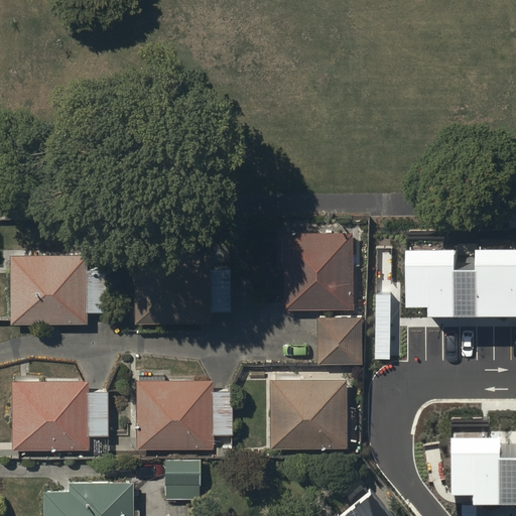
[(515,213),(405,215),(406,283),(515,282),(515,213)]
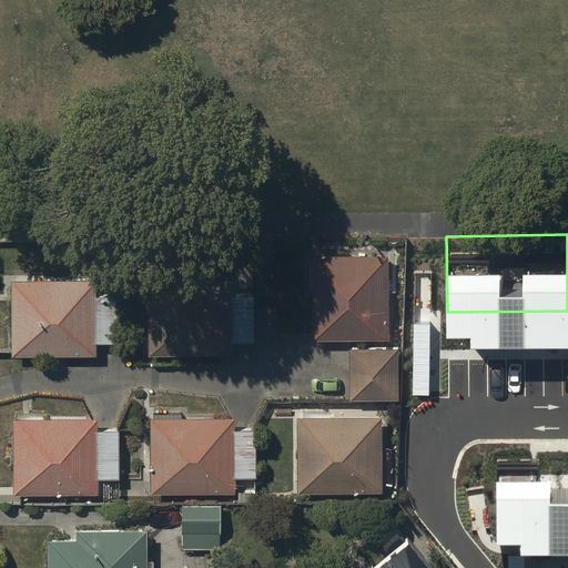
[(388,259),(313,259),(313,344),(388,344),(388,259)]
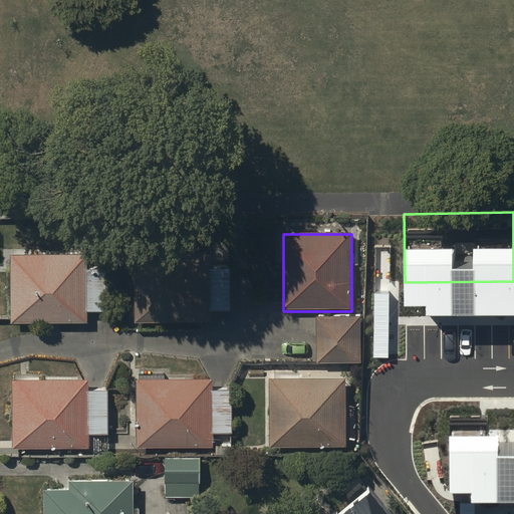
[(87,257),(10,256),(10,325),(87,325),(87,313),(108,313),(108,273),(87,273),(87,257)]
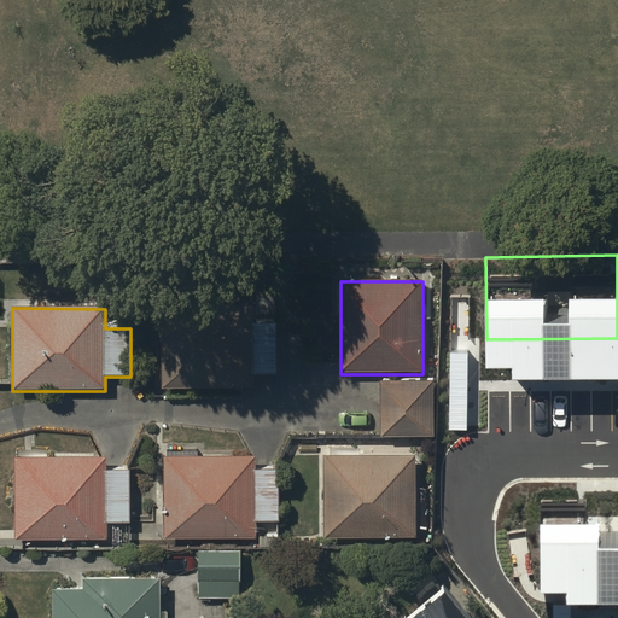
[(159,308),(158,390),(251,390),(251,377),(275,377),(275,325),(251,325),(251,308),(159,308)]
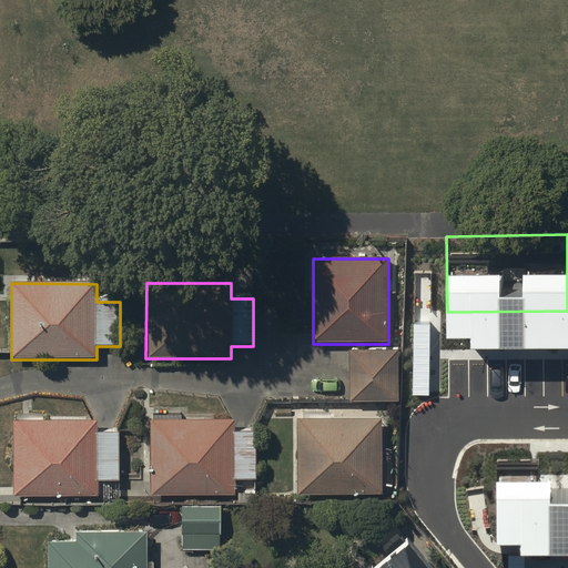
[(399,352),(350,352),(350,404),(399,404),(399,352)]
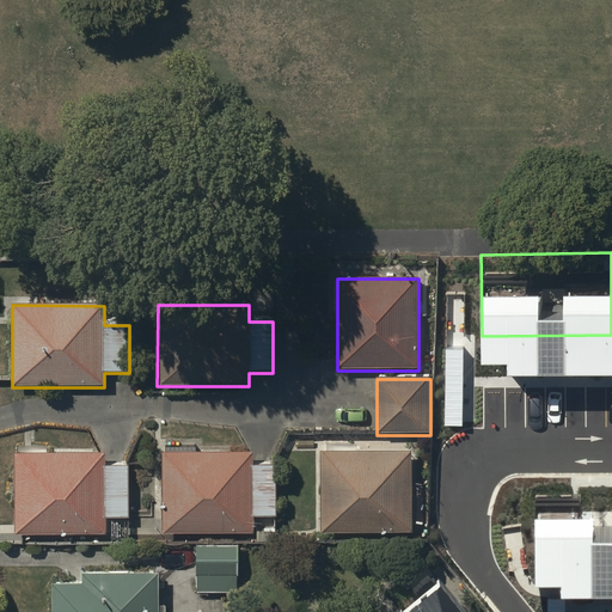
[(166,444),(166,453),(163,453),(164,536),(251,534),(251,519),(275,519),(274,467),(252,467),(252,453),(196,453),(196,444),(166,444)]
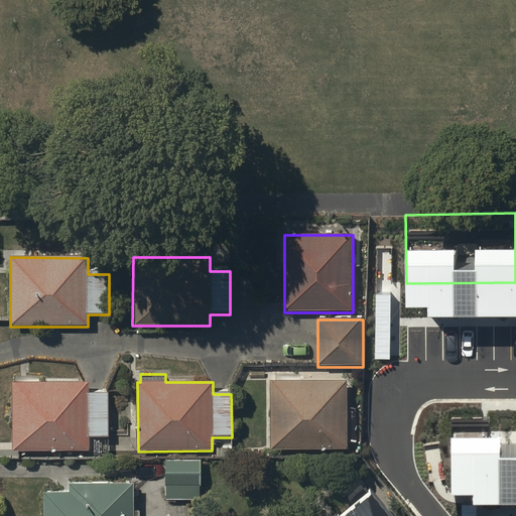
[(44,379),(44,383),(39,383),(39,376),(16,376),(16,383),(12,383),(12,453),(90,452),(90,438),(108,437),(108,394),(90,395),(89,383),(79,383),(79,378),(44,379)]
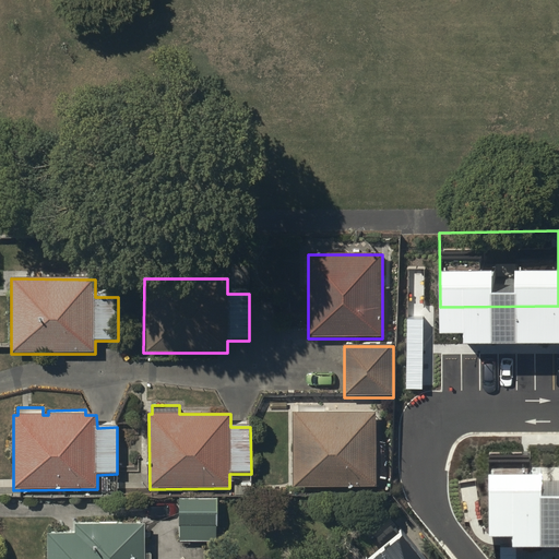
[(377,414),(294,414),(294,490),(377,489),(377,414)]
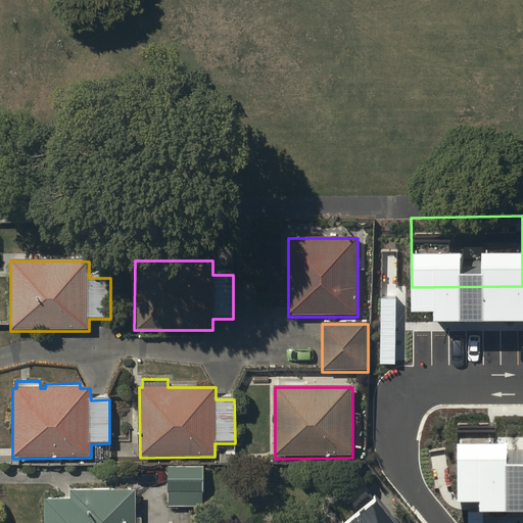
[(522,426),(454,427),(455,481),(522,481),(522,426)]
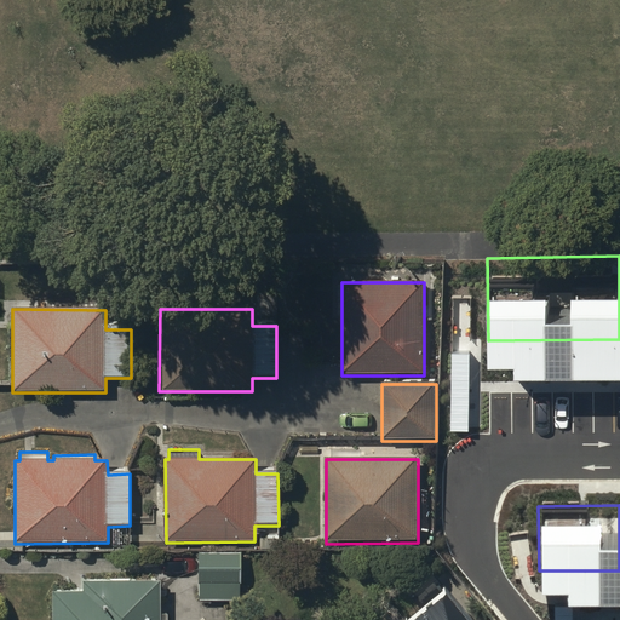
[(244,554),(197,554),(197,603),(242,603),(244,554)]
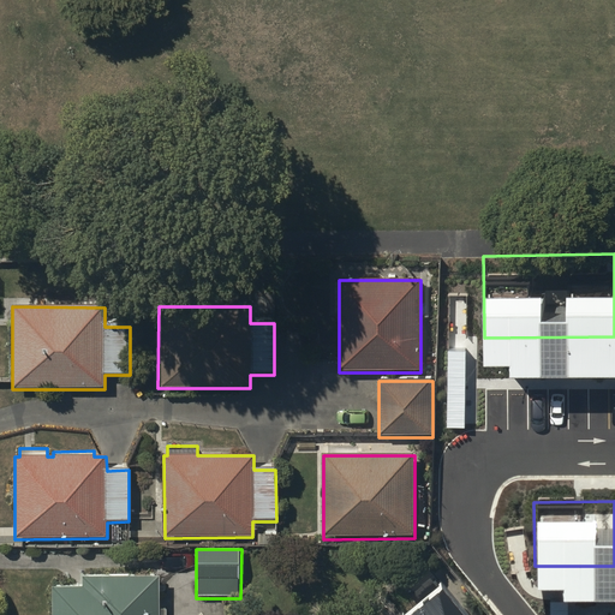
[(458,614),(470,605),(436,565),(394,599),(396,603),(381,614),(458,614)]
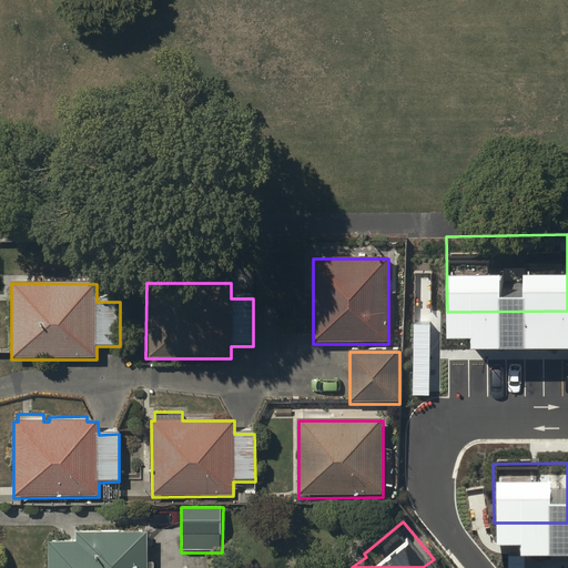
[(148,567),(148,535),(78,535),(78,545),(49,545),(49,567),(148,567)]
